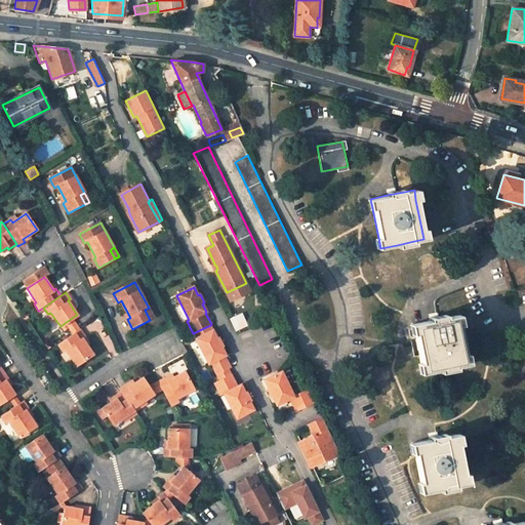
[(145,310),(150,320),(154,318),(149,308),(145,310)]
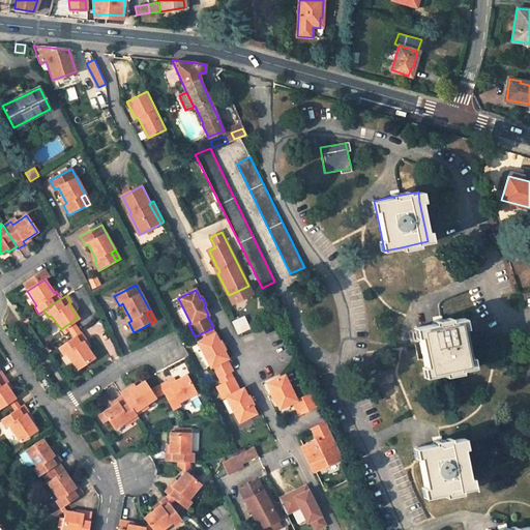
[(433,323),(416,326),(418,336),(424,366),(427,377),(443,373),(461,370),(470,367),(468,357),(463,328),(461,318),(450,320),(433,323)]
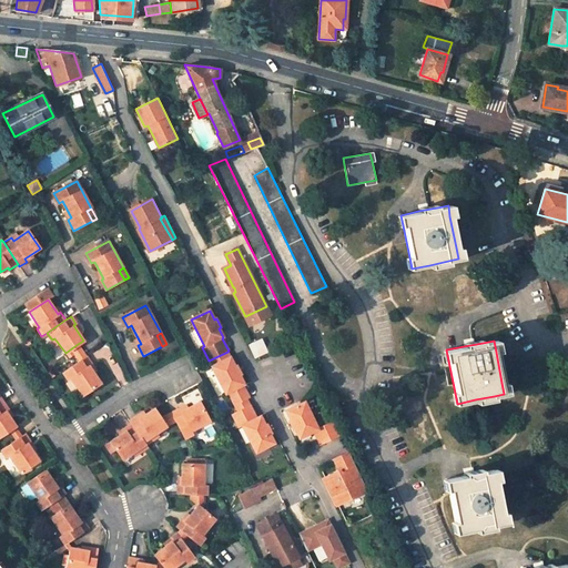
[(70,350),(79,362),(85,357),(78,344),(70,350)]
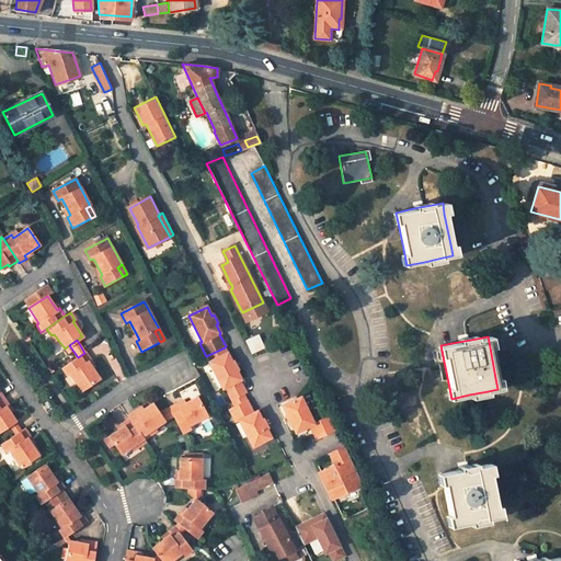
[(227,353),(225,347),(206,356),(208,363),(227,353)]
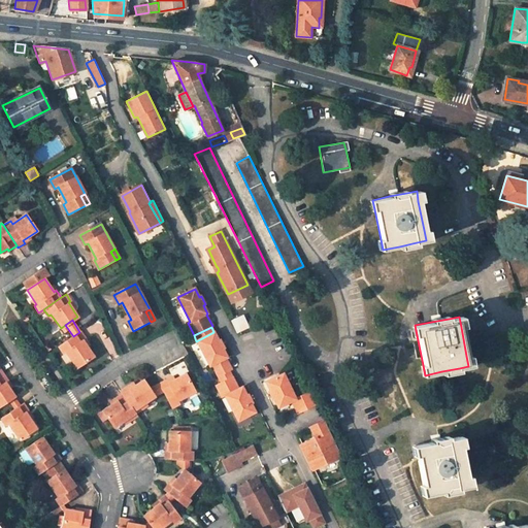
[(93,357),(83,340),(81,340),(86,338),(80,331),(79,332),(73,336),(58,347),(63,353),(65,352),(76,367),(93,357)]
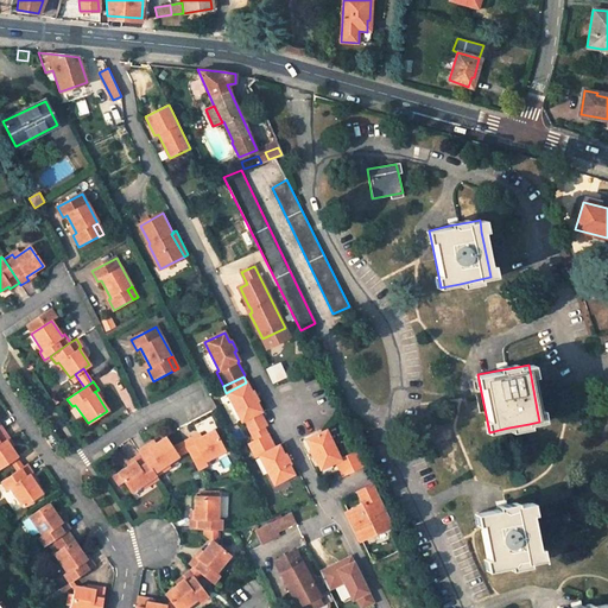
[(246,382),(226,393),(241,422),(244,420),(249,435),(264,428),(266,425),(259,412),(261,412),(257,403),(258,401),(253,392),(251,392),(246,382)]
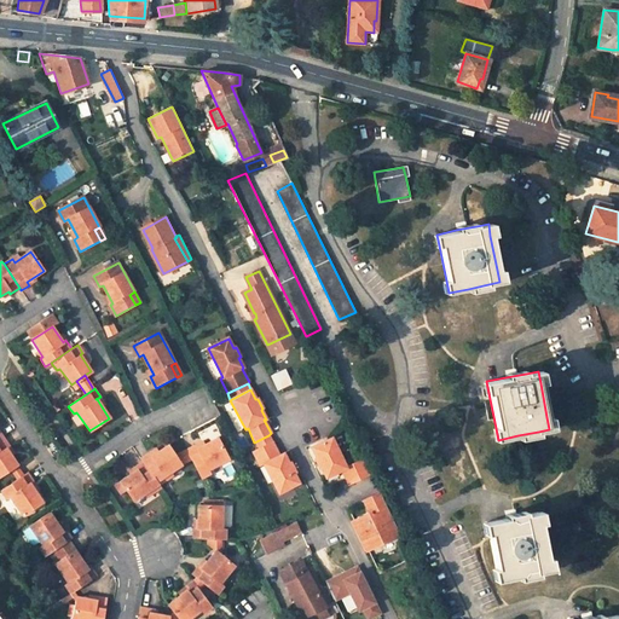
[(258,449),(271,443),(268,435),(254,443),(258,449)]
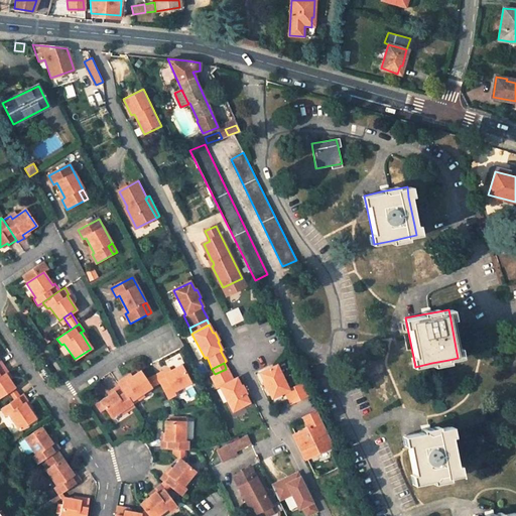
[(7,371),(3,364),(0,366),(0,395),(8,390),(14,386),(5,373),(7,371)]
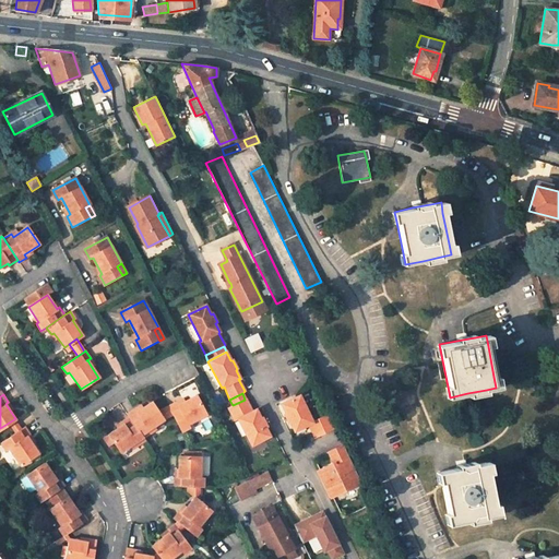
[(189,424),(207,415),(201,401),(198,394),(179,404),(178,402),(169,405),(174,414),(182,430),(191,427),(189,424)]
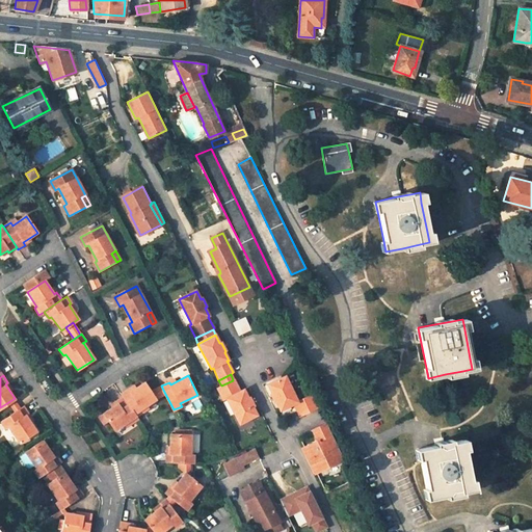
[(298,402),(287,376),(269,384),(272,393),(271,394),(275,403),(277,402),(281,410),(294,404),(300,417),(319,407),(313,394),(298,402)]
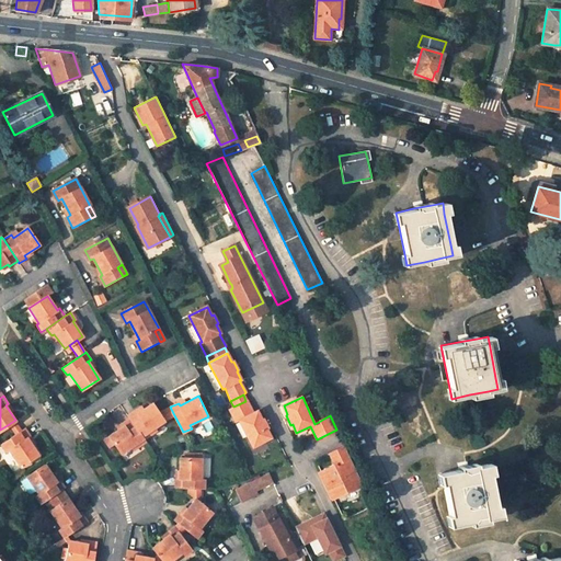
[(252,412),(245,401),(233,407),(228,409),(236,422),(239,421),(252,447),(271,437),(266,428),(267,427),(263,419),(261,419),(256,410),(252,412)]
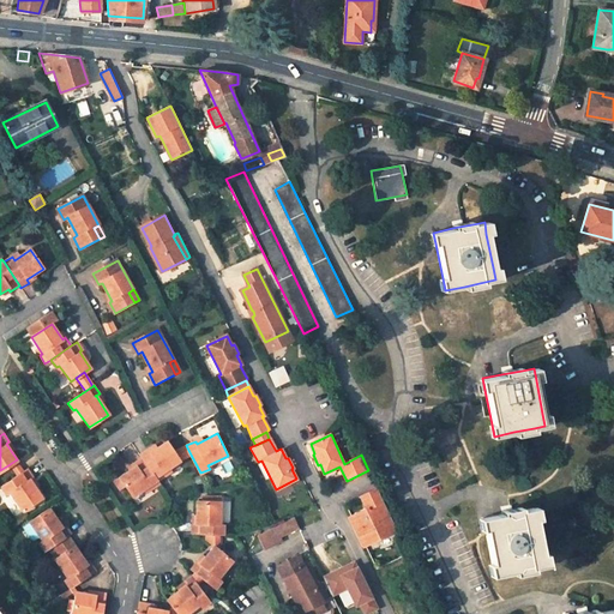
[(175,451),(168,441),(151,452),(150,450),(142,456),(143,458),(157,479),(158,481),(160,482),(168,475),(166,473),(182,462),(181,459),(175,451)]
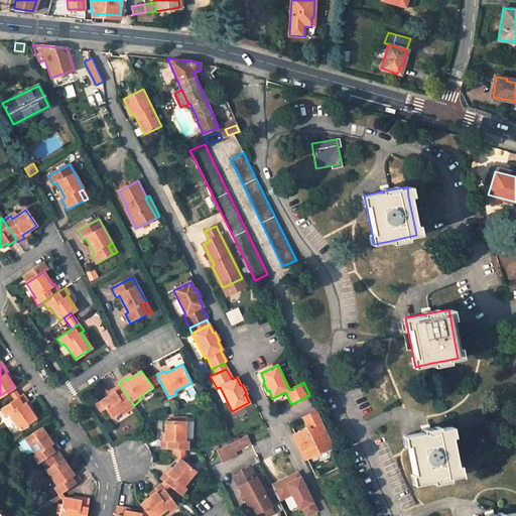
[(147,379),(152,386),(157,383),(153,376),(147,379)]
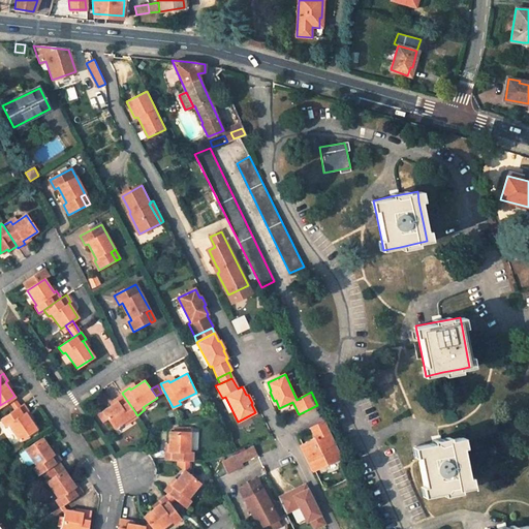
[(116,429),(130,419),(131,422),(138,417),(137,415),(136,414),(135,412),(123,395),(117,399),(118,402),(104,411),(116,429)]
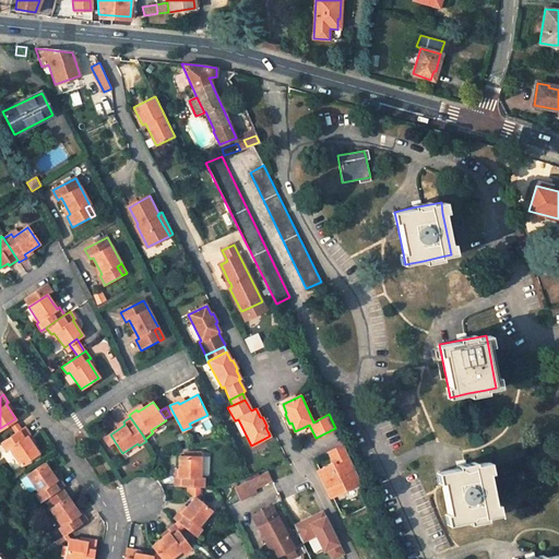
[(16,433),(23,429),(15,418),(9,423),(16,433)]
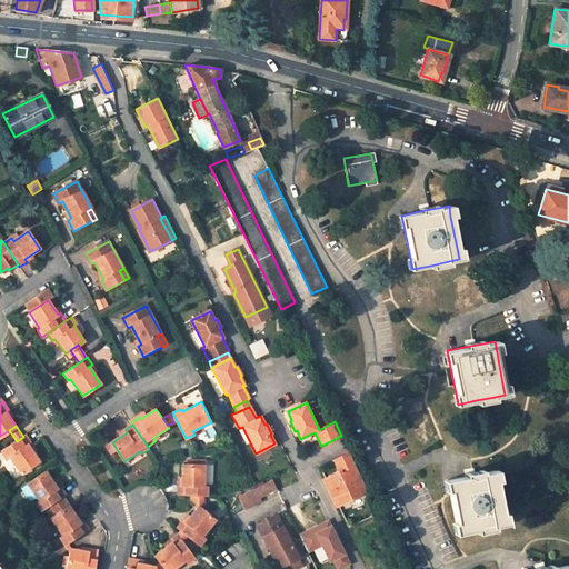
[(9,457),(21,475),(40,462),(28,445),(31,443),(26,436),(23,437),(17,441),(1,451),(7,459),(9,457)]
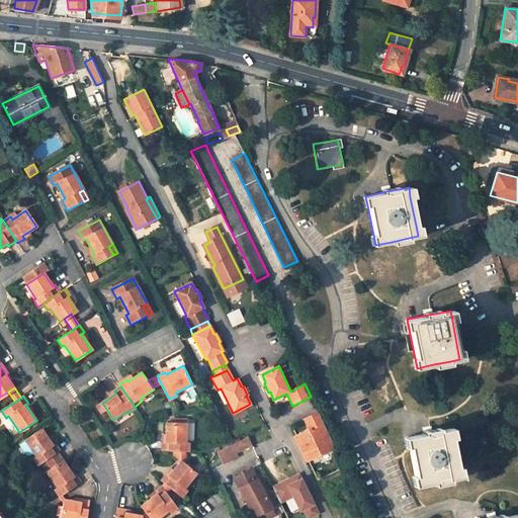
[(309,460),(335,448),(319,412),(312,416),(318,428),(312,431),(311,429),(296,435),(309,460)]
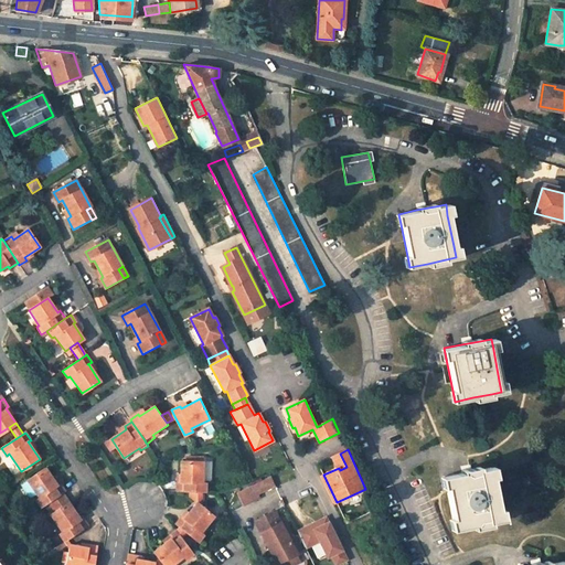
[(340,470),(347,467),(340,454),(332,457),(339,468),(340,470)]
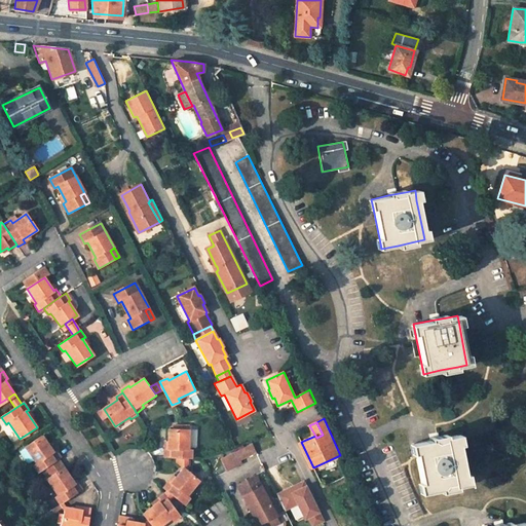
[(189,446),(189,427),(168,428),(168,447),(165,447),(166,456),(178,455),(189,455),(190,455),(193,454),(193,446),(189,446)]
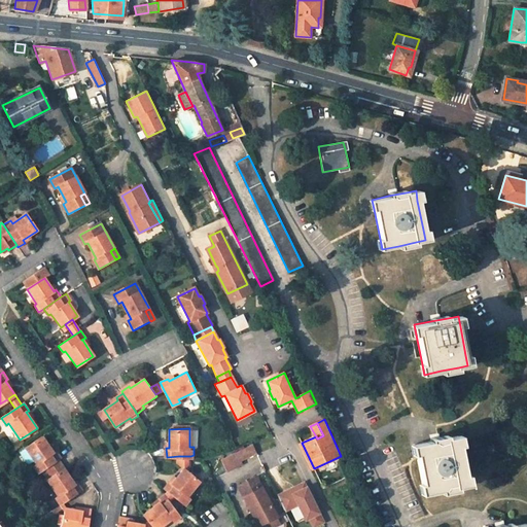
[(42,435),(25,448),(35,463),(32,465),(37,473),(44,468),(54,462),(57,460),(58,460),(58,459),(60,458),(55,451),(53,452),(42,435)]
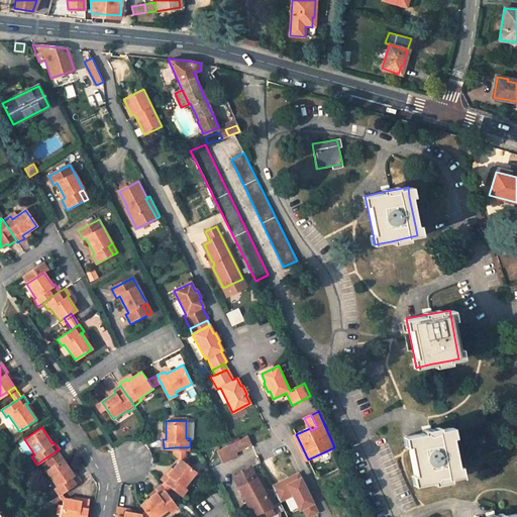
[(422,432),(405,436),(407,445),(413,475),(415,484),(431,481),(448,478),(458,476),(456,466),(450,437),(448,427),(438,429),(422,432)]
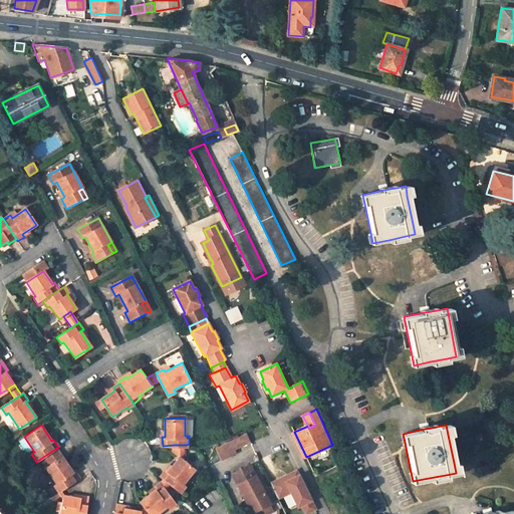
[(248,440),(244,433),(218,447),(220,450),(216,452),(218,455),(248,440)]
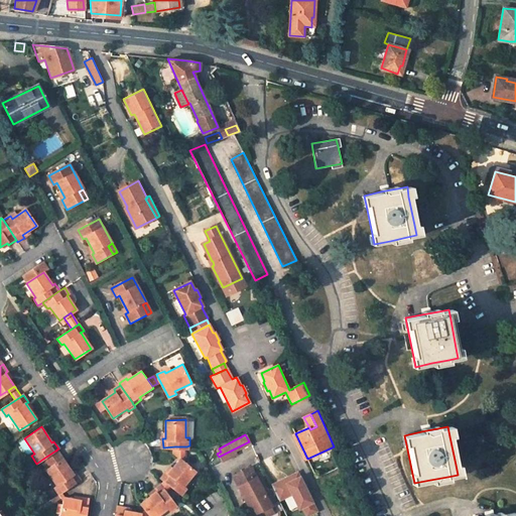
[(173,454),(180,460),(180,459),(184,462),(186,446),(185,446),(174,446),(173,454)]
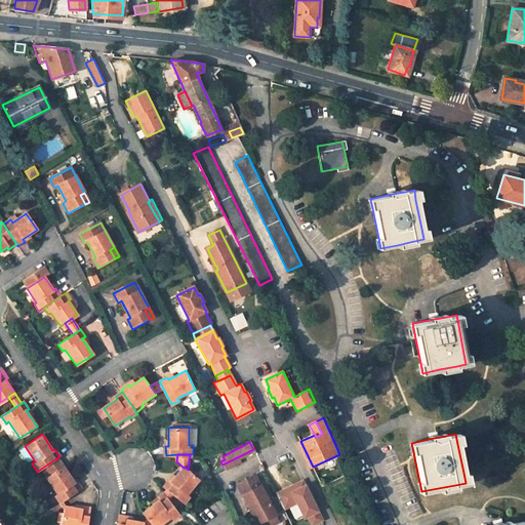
[(74,481),(57,457),(57,458),(56,458),(53,460),(44,467),(49,474),(45,477),(56,493),(53,495),(58,502),(61,501),(62,500),(81,488),(76,480),(74,481)]
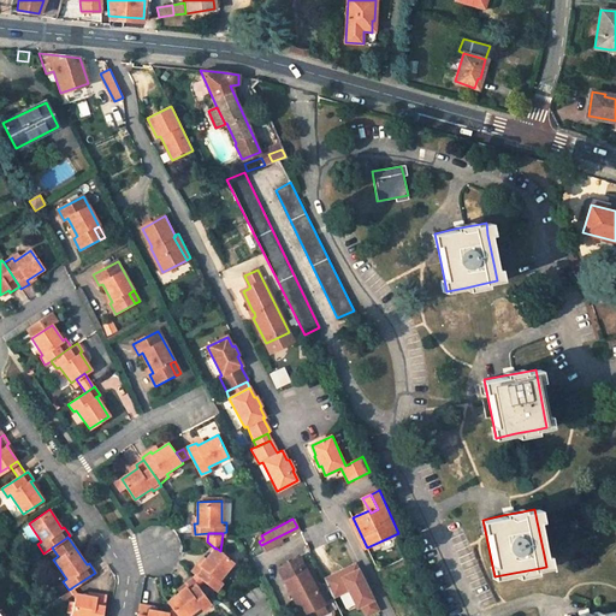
[(220,580),(234,562),(220,551),(215,548),(215,549),(201,566),(199,563),(191,570),(196,574),(203,580),(217,591),(224,582),(220,580)]
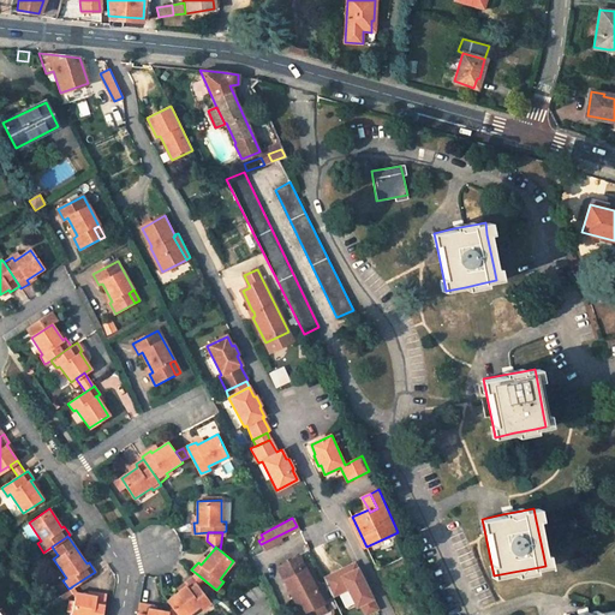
[(300,556),(279,567),(303,613),(324,602),(300,556)]
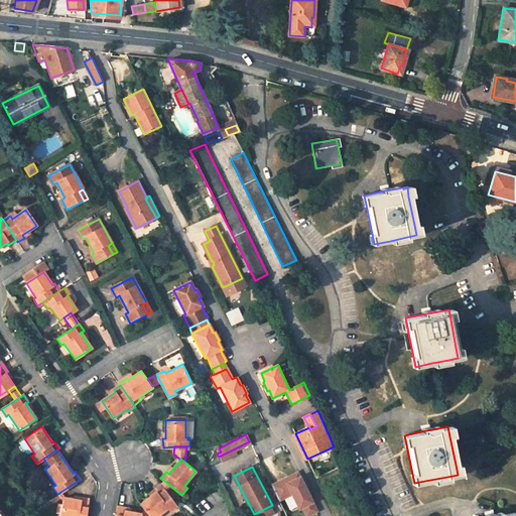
[(294,494),(304,515),(307,515),(319,511),(300,470),(272,483),(280,500),(294,494)]
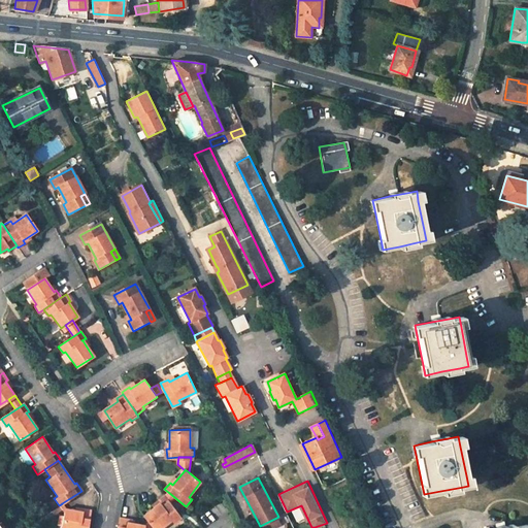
[(165,497),(170,503),(174,497),(168,492),(165,497)]
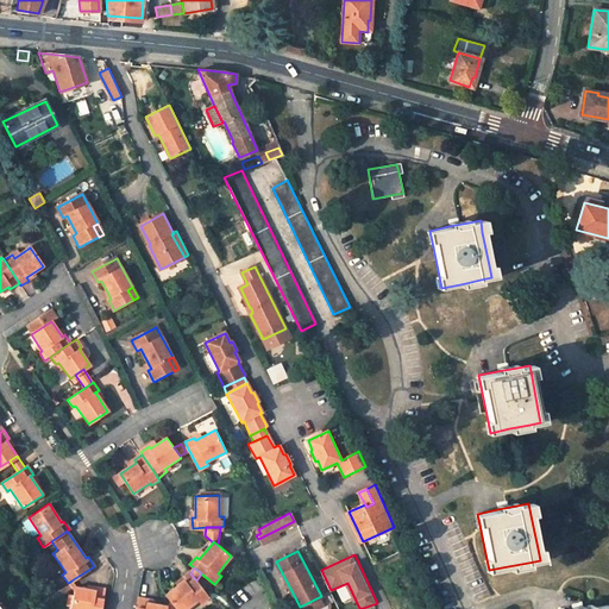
[(176,608),(187,608),(198,601),(201,604),(209,598),(196,581),(190,573),(182,579),(183,582),(165,595),(176,608)]
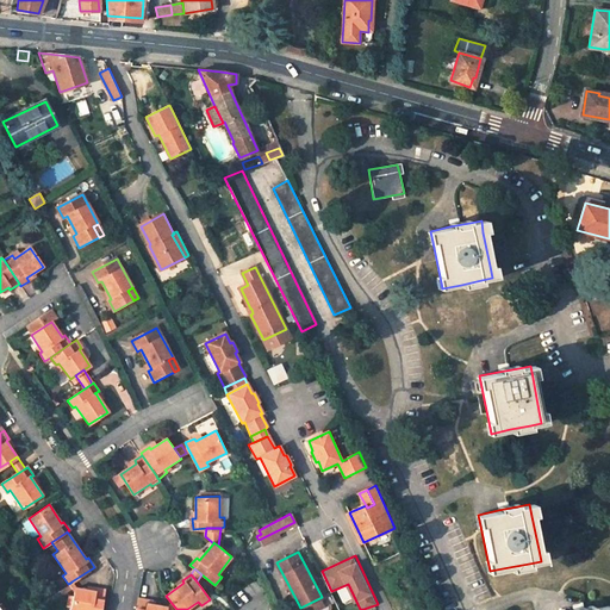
[(99,609),(104,589),(93,587),(93,590),(74,586),(73,592),(69,609),(72,609),(99,609)]
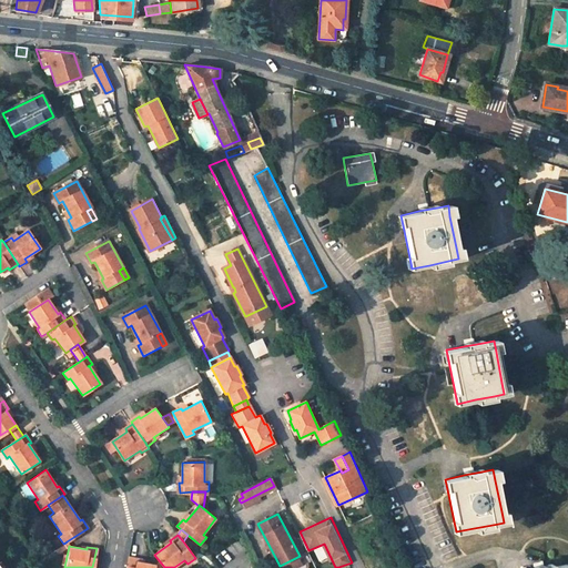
[(300,556),(280,566),(281,567),(295,567),(303,565),(300,556)]
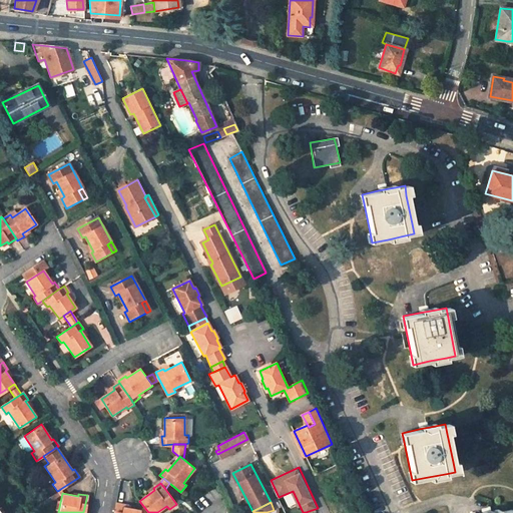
[(140,512),(141,511),(125,508),(124,507),(124,505),(116,503),(114,512),(140,512)]
